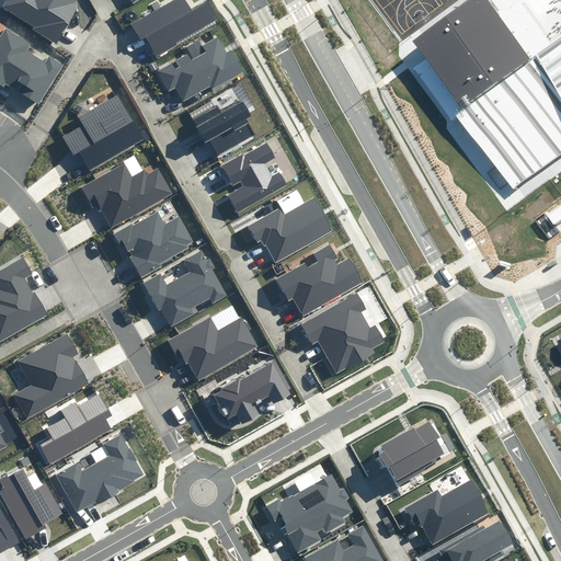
[(3,0),(0,7),(0,8),(57,42),(79,3),(76,1),(76,0),(3,0)]
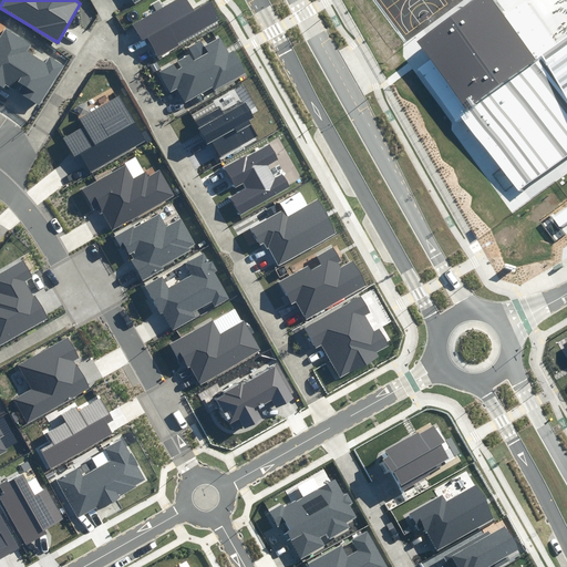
[(194,12),(186,0),(177,0),(133,26),(143,42),(146,40),(157,59),(179,47),(177,43),(218,20),(208,3),(194,12)]
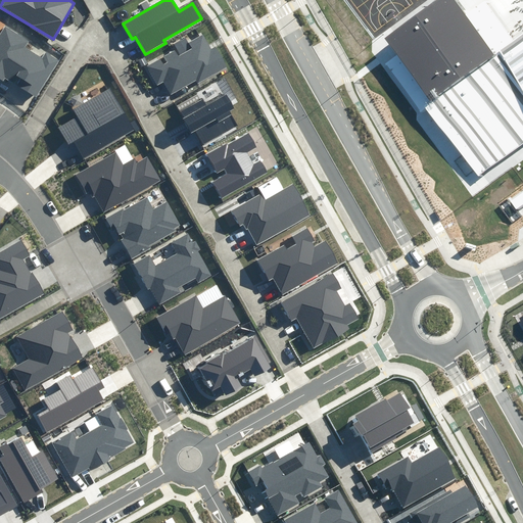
[(487,46),(452,0),(436,0),(386,39),(432,101),(493,55),(487,46)]
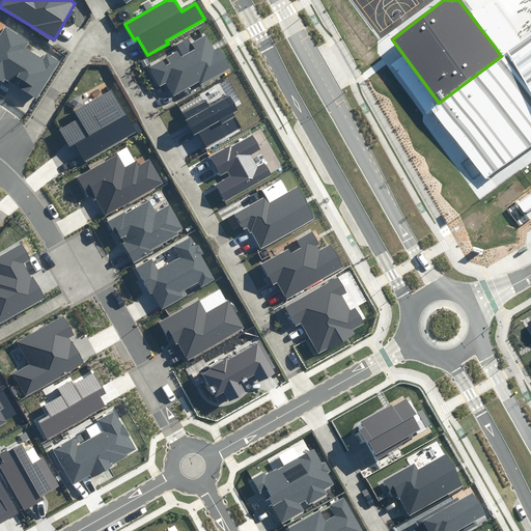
[(0,32),(0,81),(2,83),(5,78),(37,99),(61,61),(48,53),(45,59),(25,47),(28,42),(4,26),(0,32)]
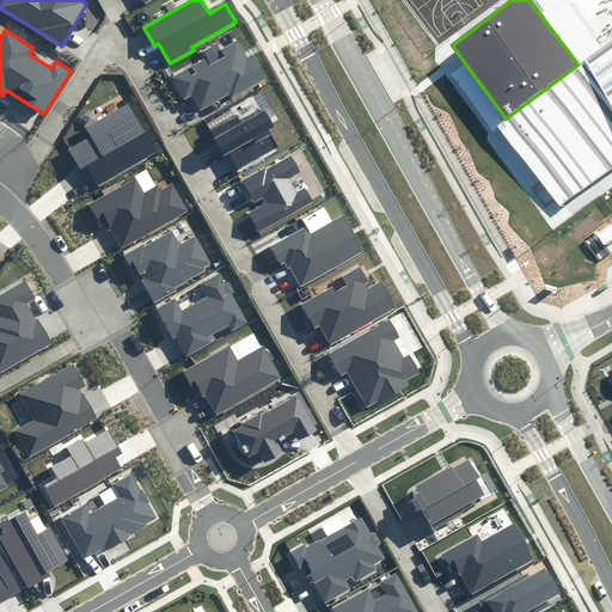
[(611,38),(606,43),(585,59),(611,105),(611,38)]
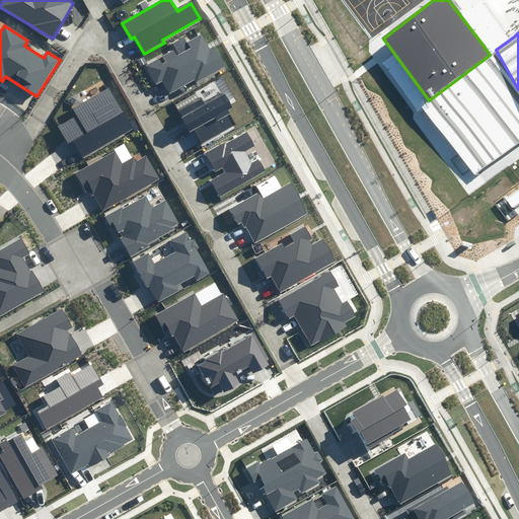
[(210,50),(202,34),(188,43),(191,48),(177,56),(174,51),(163,57),(166,62),(163,63),(160,58),(146,67),(156,85),(162,81),(170,94),(195,80),(197,83),(225,67),(214,48),(210,50)]
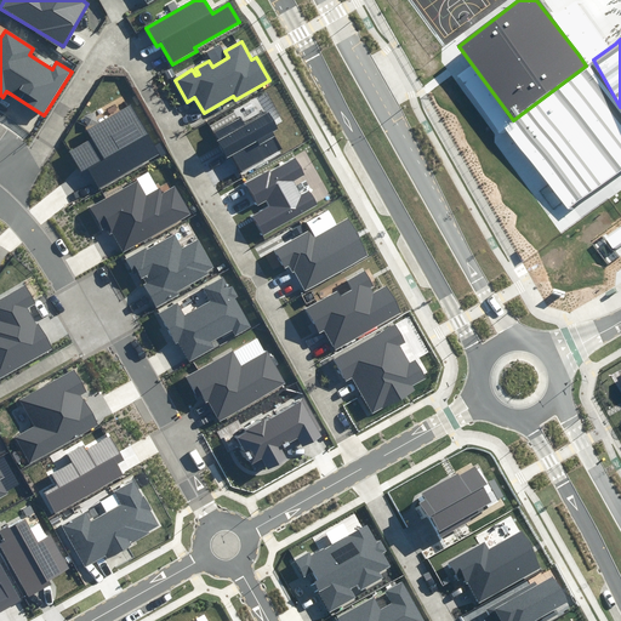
[(503,129),(565,210),(620,170),(620,107),(593,60),(586,66),(513,120),(503,129)]
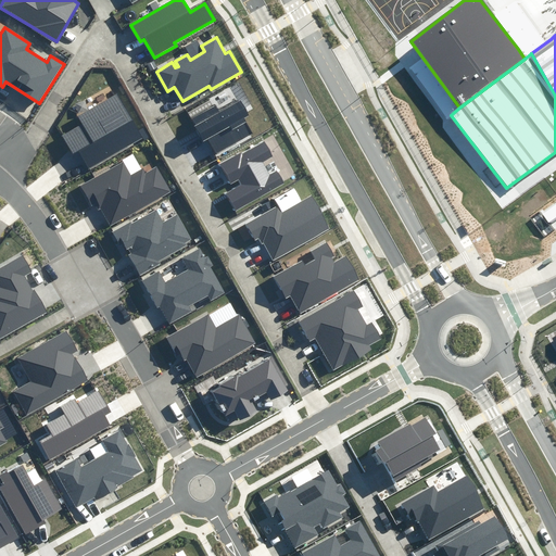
[(80,125),(62,135),(73,154),(77,151),(83,160),(87,168),(142,138),(117,93),(76,116),(80,125)]
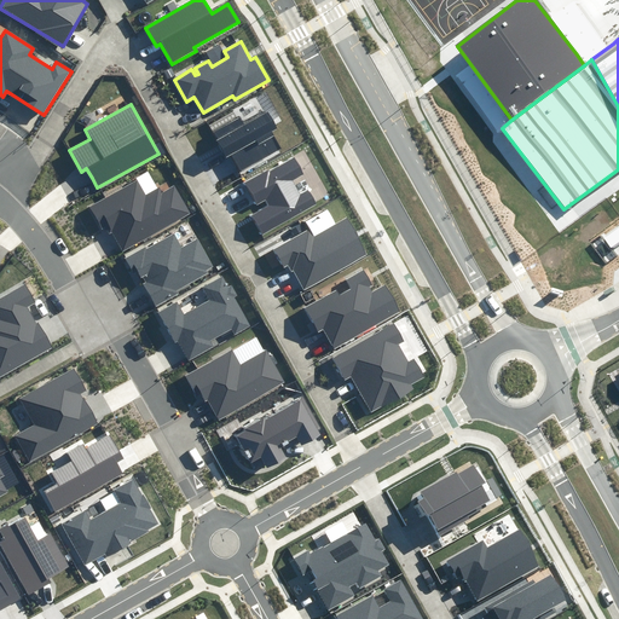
[(244,122),(241,116),(213,132),(226,156),(230,155),(238,171),(281,148),(272,132),(276,129),(265,110),(244,122)]
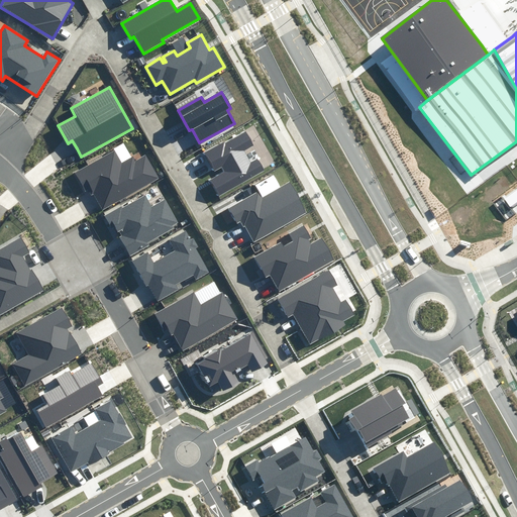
[(255,146),(246,130),(204,153),(214,172),(223,167),(225,172),(210,180),(219,197),(265,171),(259,160),(252,164),(245,151),(255,146)]
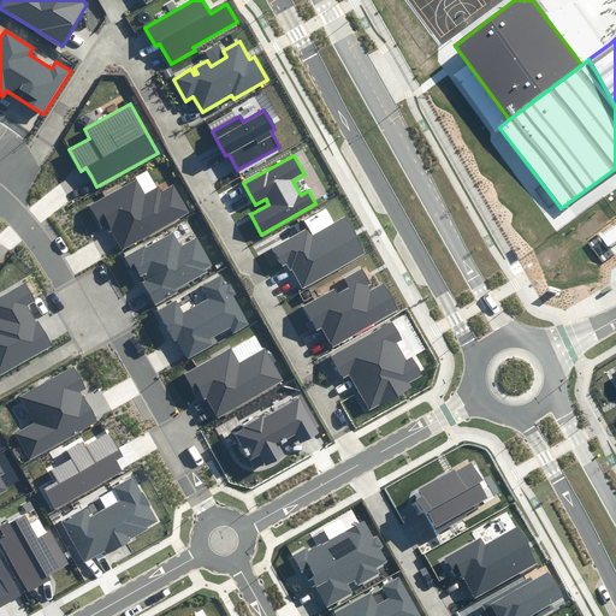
[(136,177),(86,206),(102,235),(110,231),(114,241),(120,250),(188,213),(172,187),(160,193),(158,188),(146,194),(136,177)]
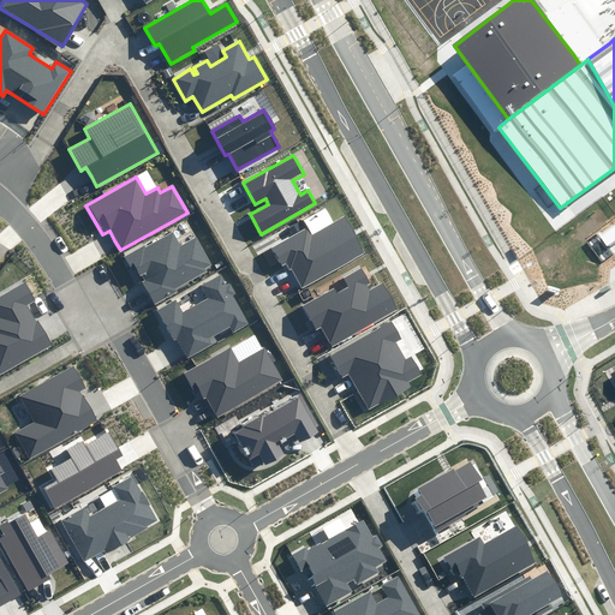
[(311,237),(306,230),(273,249),(285,269),(290,267),(303,290),(365,254),(345,218),(311,237)]
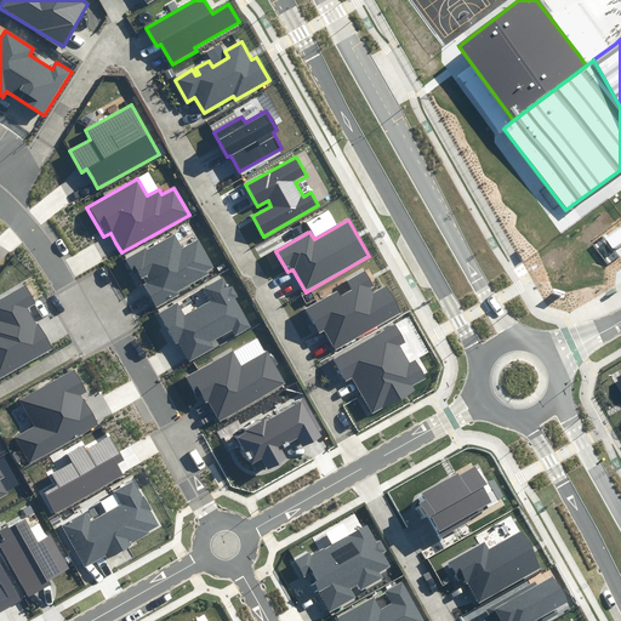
[(620,244),(620,227),(607,239),(615,249),(620,244)]
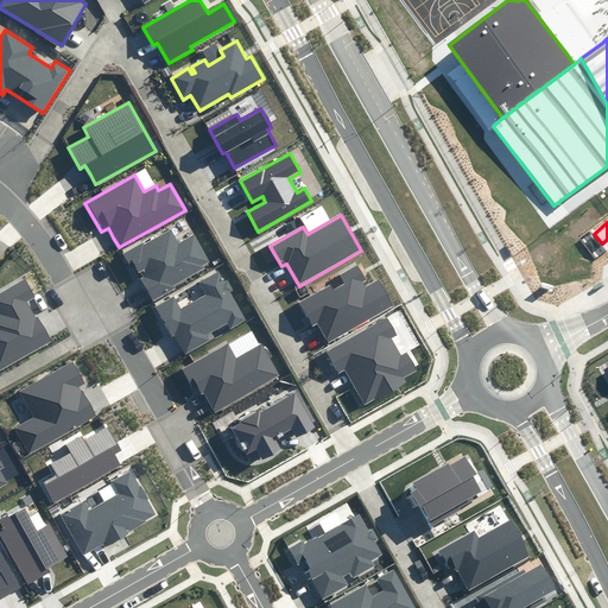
[(145,290),(152,301),(207,270),(204,266),(213,261),(197,234),(179,245),(170,228),(124,254),(131,267),(137,264),(144,276),(139,279),(145,290)]
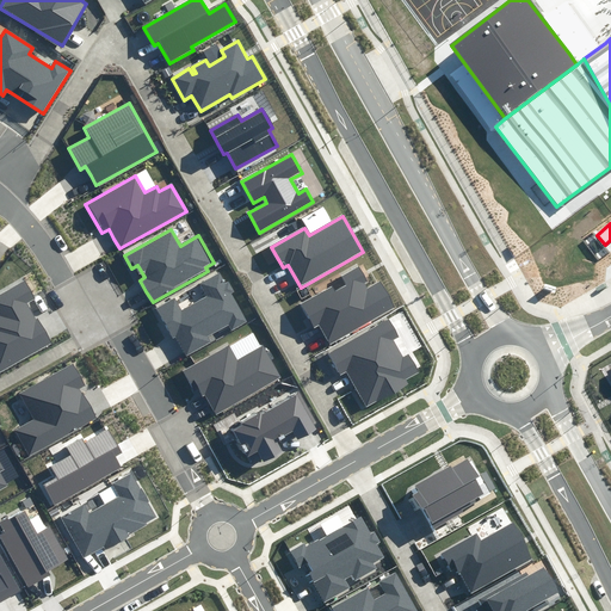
[(369,281),(359,266),(341,276),(347,287),(337,292),(333,285),(301,304),(315,329),(320,327),(329,345),(395,307),(380,282),(369,288),(366,282),(369,281)]
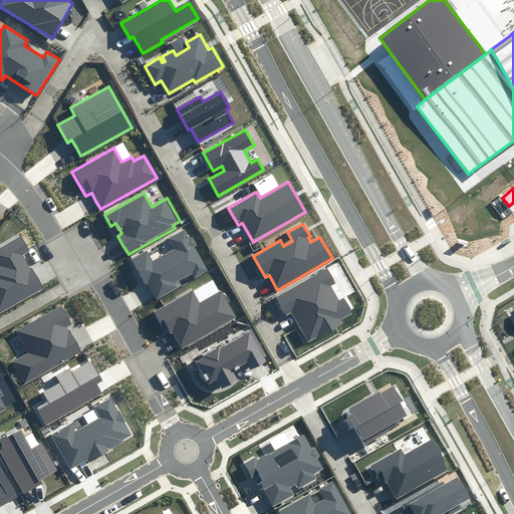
[(151,290),(156,299),(176,287),(174,284),(193,274),(196,279),(210,271),(186,229),(169,239),(175,249),(152,262),(146,252),(132,260),(146,285),(148,284),(151,290)]
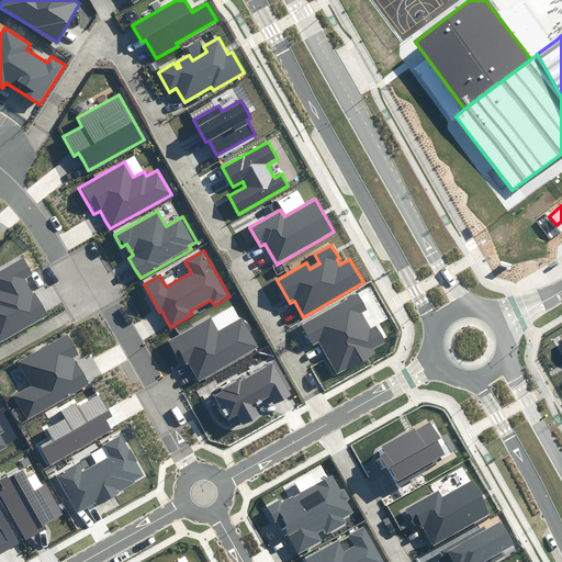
[(34,273),(24,256),(0,269),(0,341),(47,315),(26,278),(34,273)]
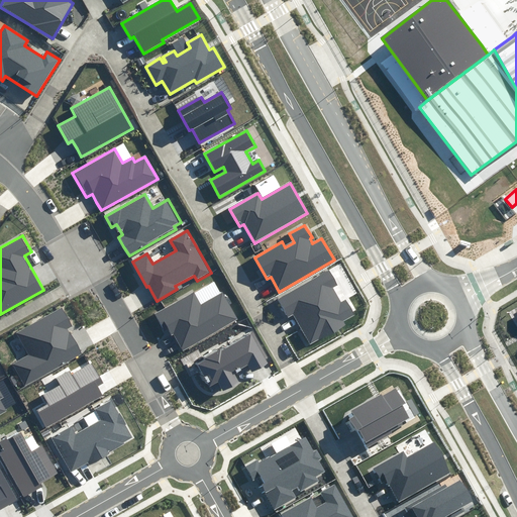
[(338,285),(329,270),(278,300),(288,317),(293,315),(310,345),(346,324),(344,320),(354,314),(346,299),(341,302),(333,288),(338,285)]
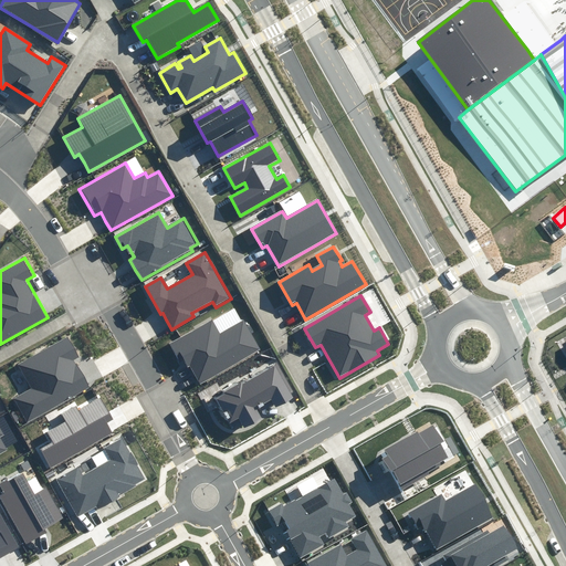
[(211,321),(171,343),(186,368),(189,367),(194,375),(200,386),(262,350),(244,321),(220,335),(211,321)]
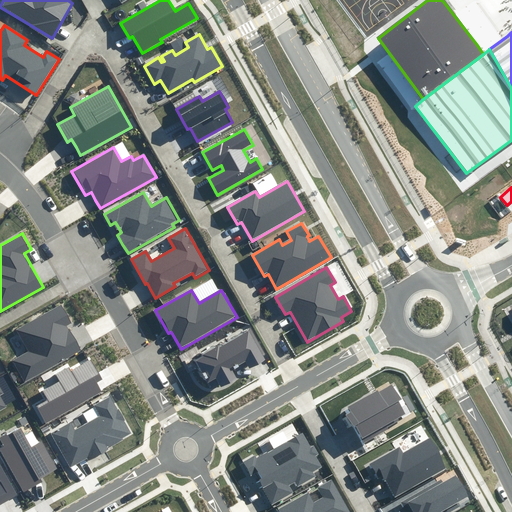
[(71,323),(61,305),(16,330),(28,350),(11,360),(24,383),(81,350),(75,341),(66,326),(71,323)]
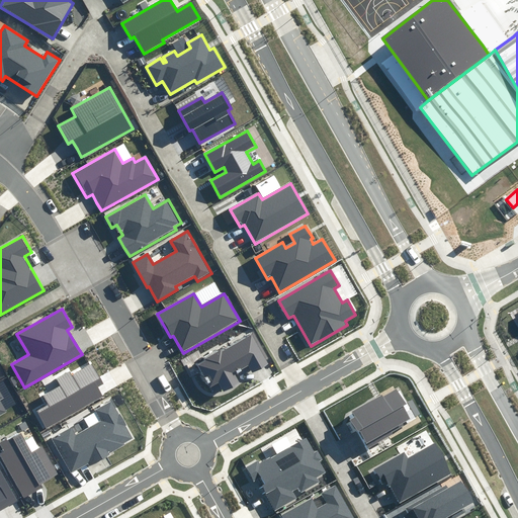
[(252,372),(268,364),(251,332),(193,363),(207,390),(220,383),(224,391),(242,380),(238,372),(249,366),(252,372)]
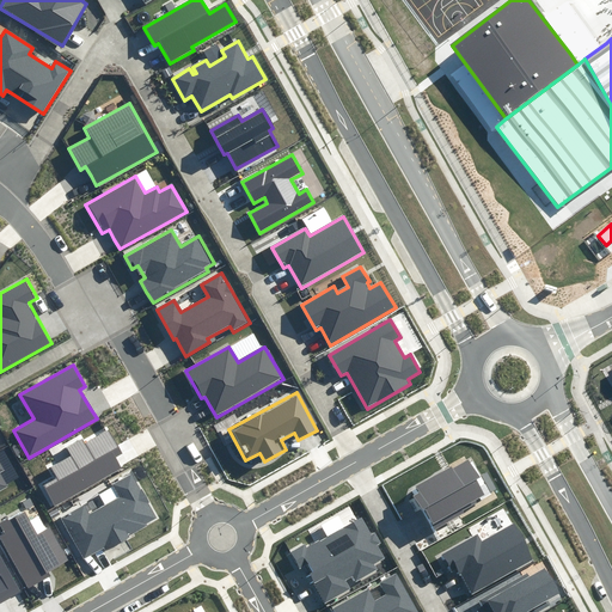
[(124,453),(111,429),(85,444),(83,439),(67,448),(71,456),(51,467),(56,476),(42,483),(56,507),(130,464),(124,453)]
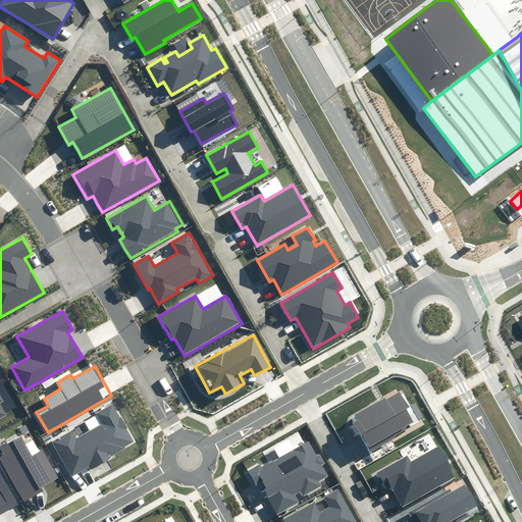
[(358,419),(352,422),(370,453),(416,425),(407,409),(410,407),(400,390),(385,400),(384,397),(355,415),(358,419)]
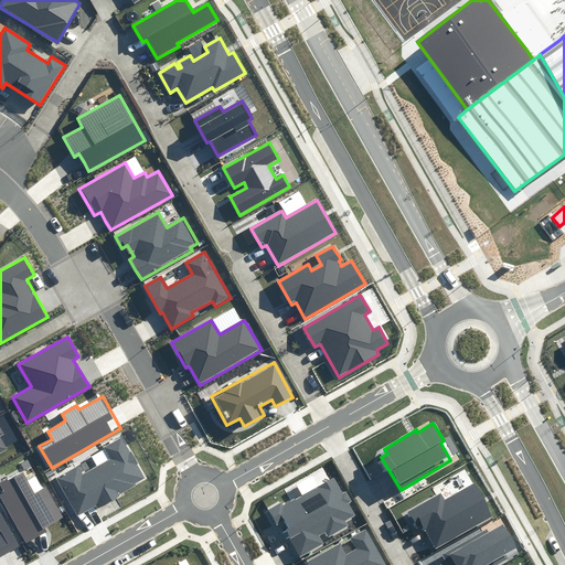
[(148,481),(123,437),(105,448),(112,460),(83,477),(77,468),(56,479),(77,515),(95,505),(97,510),(148,481)]
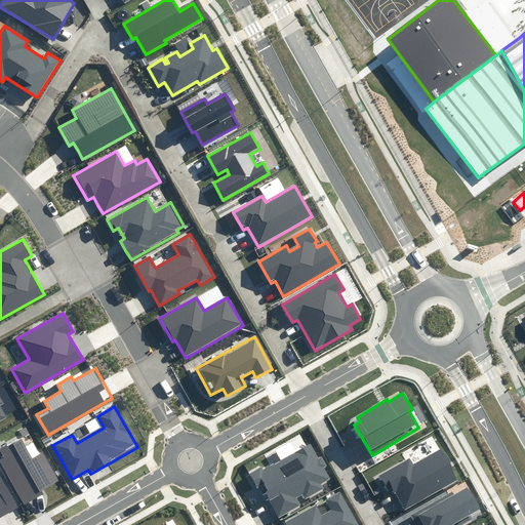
[(23,434),(0,446),(0,453),(2,456),(0,456),(0,463),(24,505),(43,493),(41,490),(58,480),(42,452),(35,456),(23,434)]
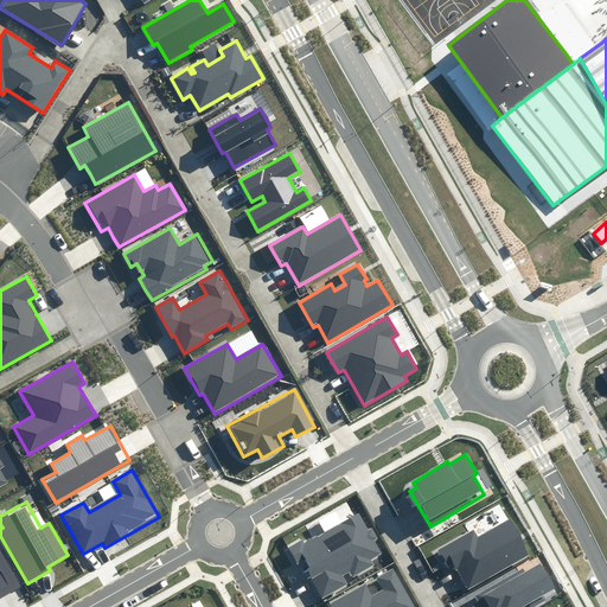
[(304,562),(323,596),(349,582),(345,576),(349,574),(352,579),(375,566),(370,558),(381,553),(358,515),(289,551),(296,566),(304,562)]
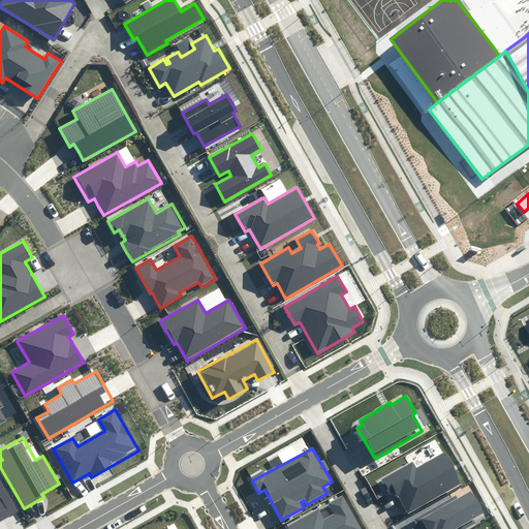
[(413,462),(381,479),(393,501),(398,498),(407,515),(462,484),(445,454),(416,469),(413,462)]
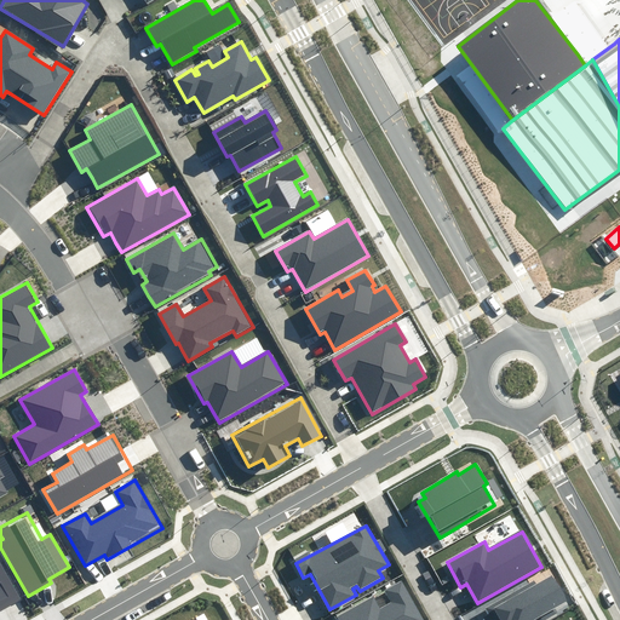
[(0,612),(22,600),(0,561),(0,612)]
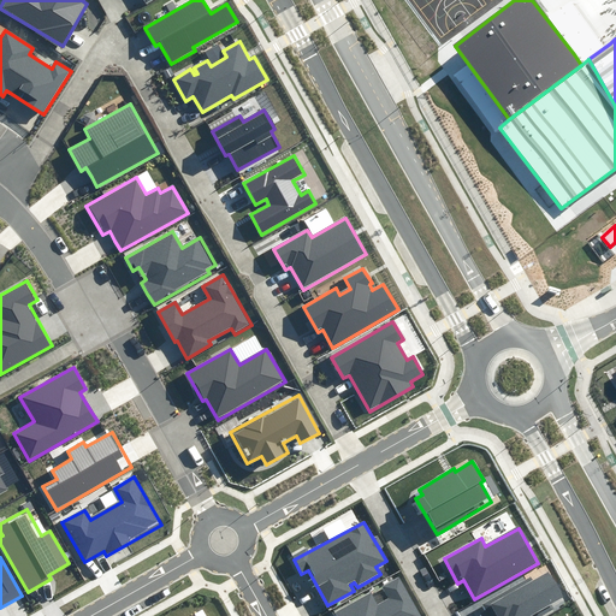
[(485,609),(480,612),(481,615),(533,615),(534,615),(543,615),(555,609),(552,604),(563,598),(549,573),(532,582),(531,579),(483,605),(485,609)]
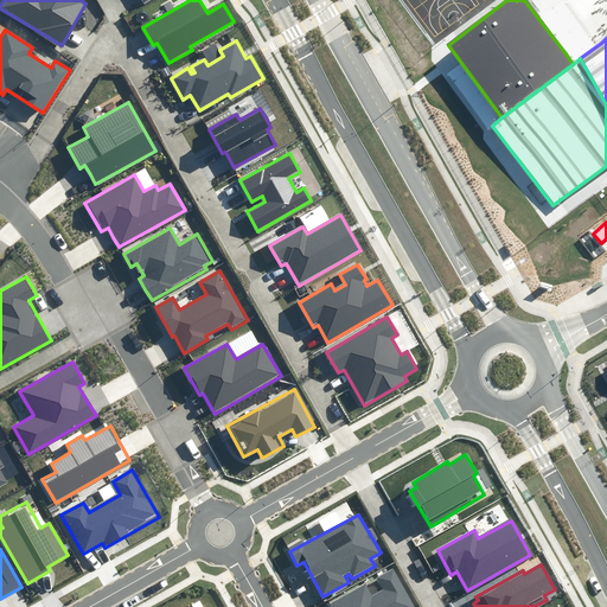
[(365,586),(332,604),(333,606),(415,606),(395,569),(379,579),(385,590),(371,598),(365,586)]
